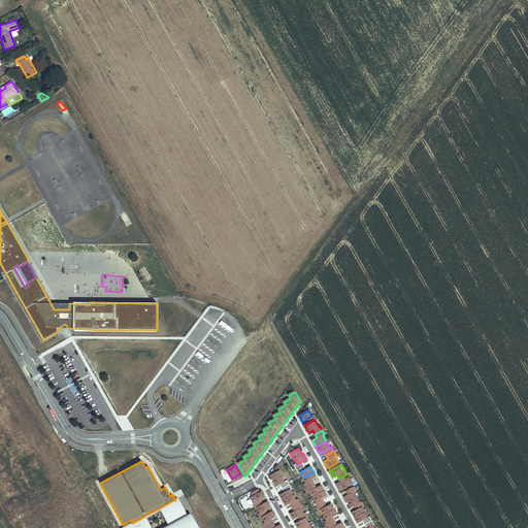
[(285,483),(283,479),(284,477),(279,470),(271,475),(274,482),(273,483),(276,487),(281,485),(285,483)]
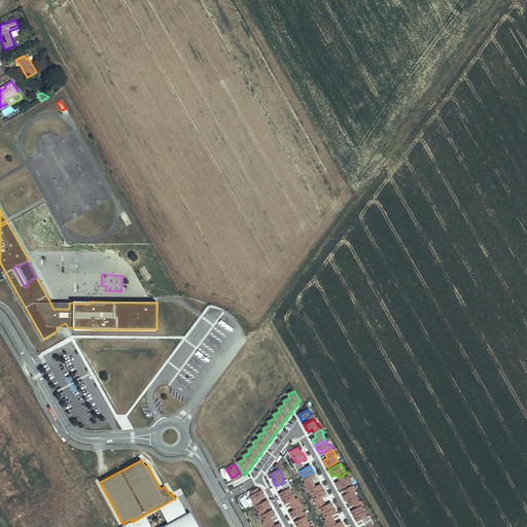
[(312,479),(316,477),(313,471),(303,477),(306,482),(304,483),(307,487),(314,483),(312,479)]
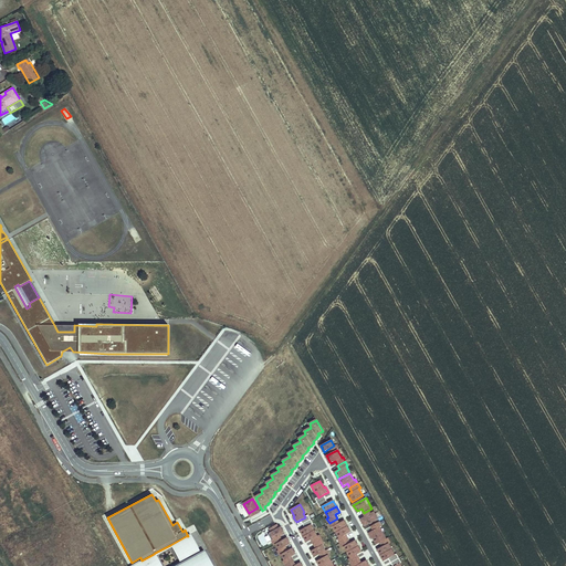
[(378,519),(375,512),(374,512),(371,509),(364,513),(366,517),(362,520),(365,526),(378,519)]
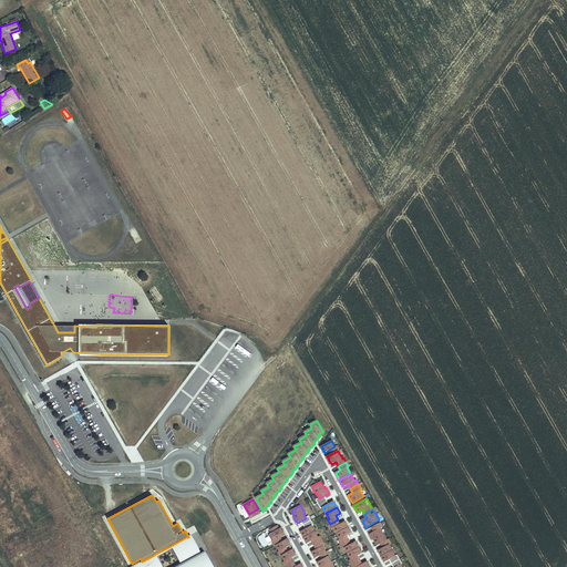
[(348,527),(344,522),(340,524),(338,519),(330,524),(332,528),(333,527),(337,533),(348,527)]
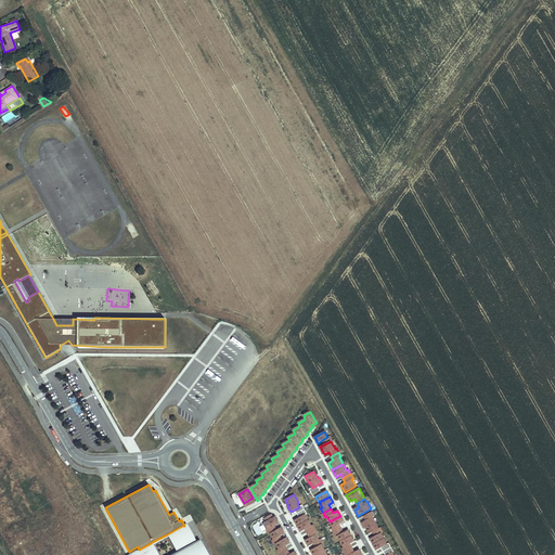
[(276,530),(274,526),(279,524),(275,517),(273,518),(271,514),(265,518),(267,523),(263,524),(269,534),(271,533),(276,530)]
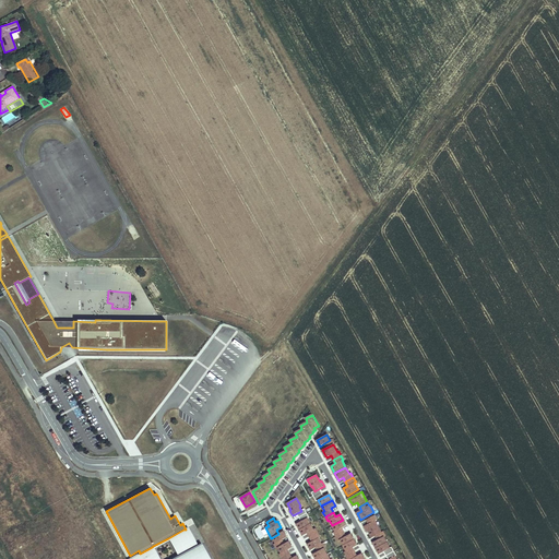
[(310,524),(307,519),(307,518),(301,521),(297,524),(300,530),(310,524)]
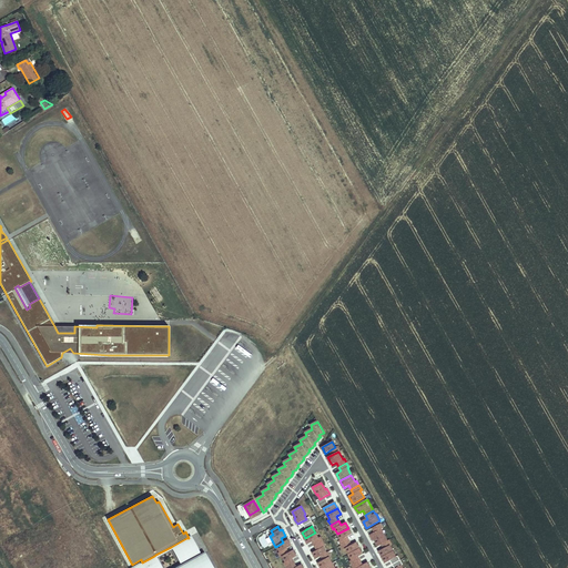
[(347,537),(352,534),(348,528),(337,534),(341,540),(347,537)]
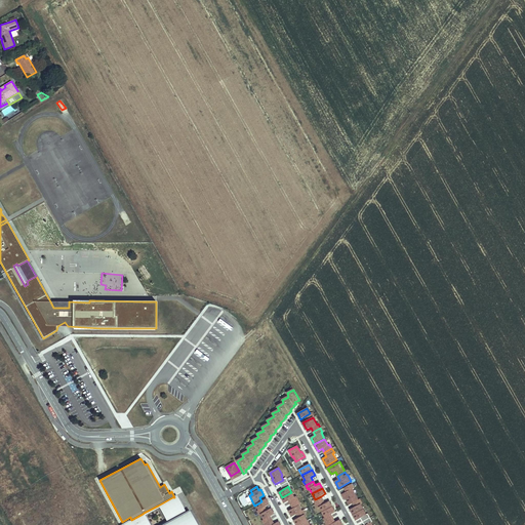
[(358,500),(354,493),(353,493),(351,490),(351,489),(347,492),(341,494),(345,499),(346,498),(350,505),(353,503),(358,500)]
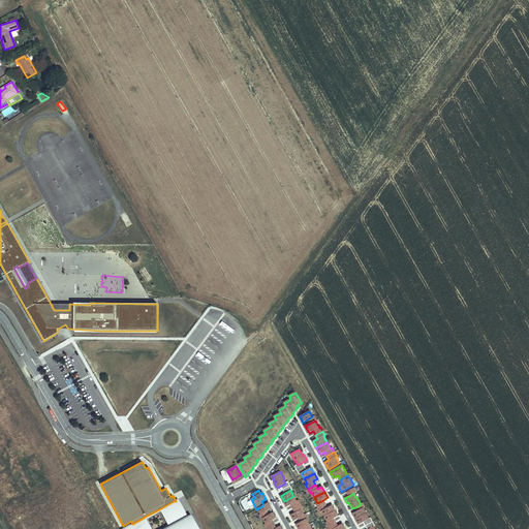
[(301,504),(299,500),(297,501),(293,496),(284,501),(287,506),(291,504),(293,508),(301,504)]
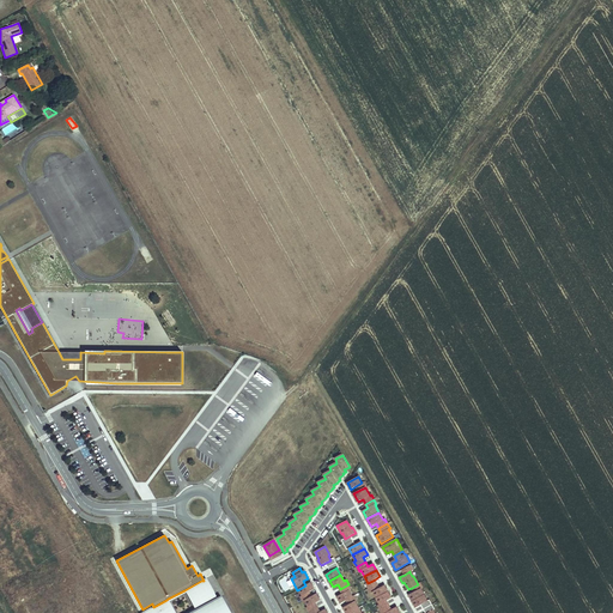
[(217,599),(206,578),(204,581),(201,581),(213,601),(217,599)]
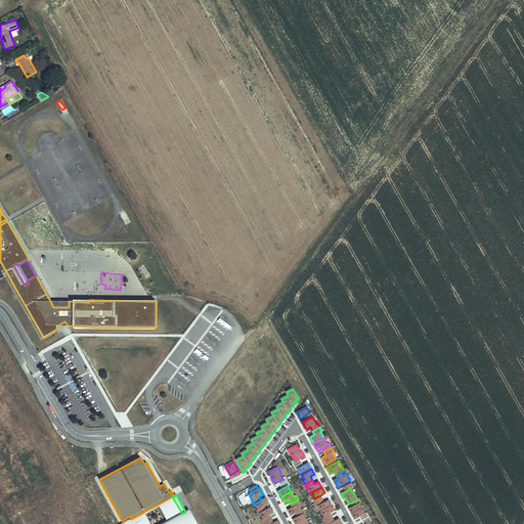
[(182,514),(172,496),(158,505),(167,522),(182,514)]
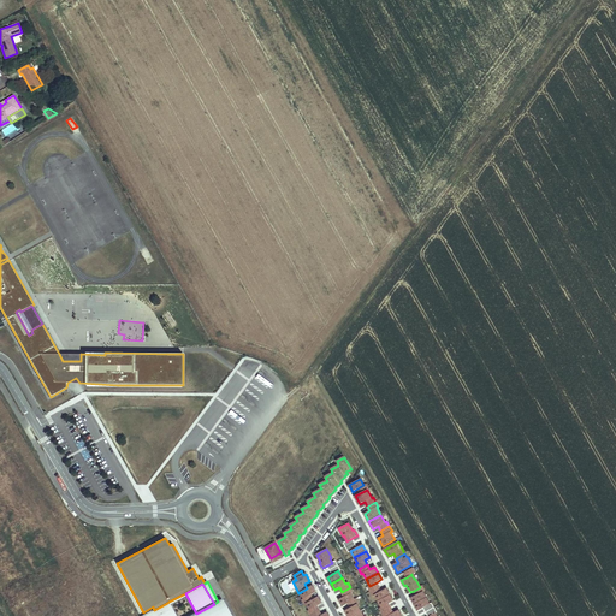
[(311,594),(315,592),(312,586),(307,588),(301,592),(304,598),(311,594)]
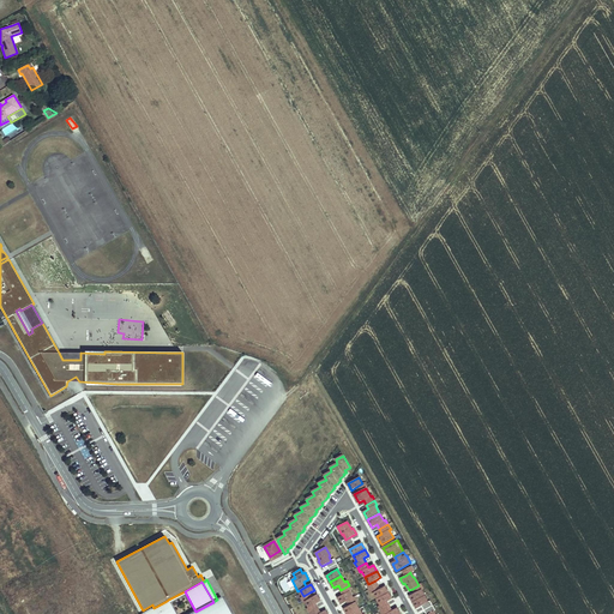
[(353,597),(350,591),(351,590),(349,585),(341,590),(343,595),(338,597),(342,605),(347,601),(353,597)]
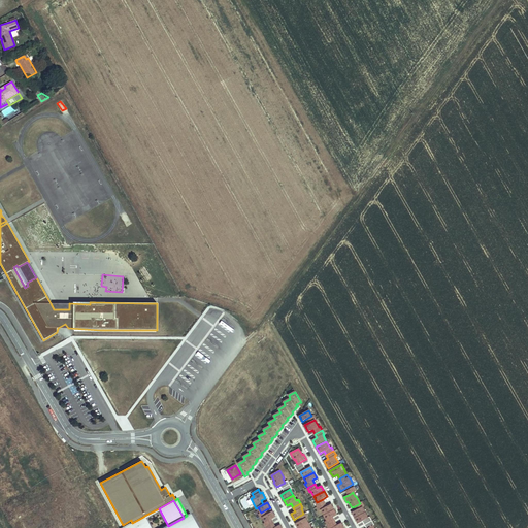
[(324,516),(334,509),(331,504),(327,506),(321,509),(322,509),(324,516)]
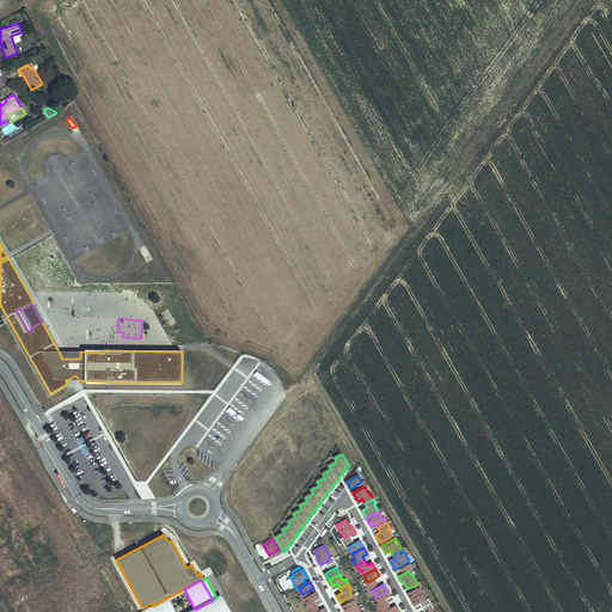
[(423,594),(420,588),(420,587),(414,591),(409,594),(412,600),(423,594)]
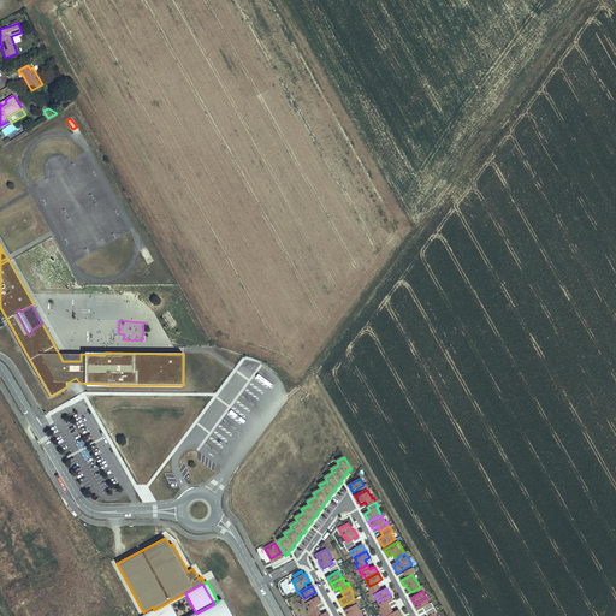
[(389,604),(394,602),(390,594),(378,602),(381,608),(379,609),(383,614),(391,609),(389,604)]
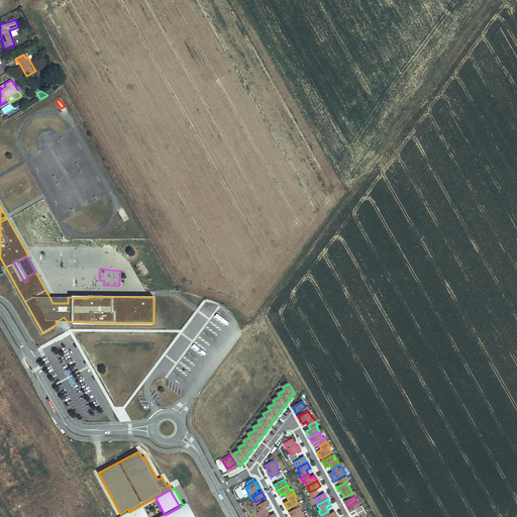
[(268,512),(266,509),(271,506),(267,501),(263,503),(257,506),(261,511),(259,512),(261,516),(268,512)]
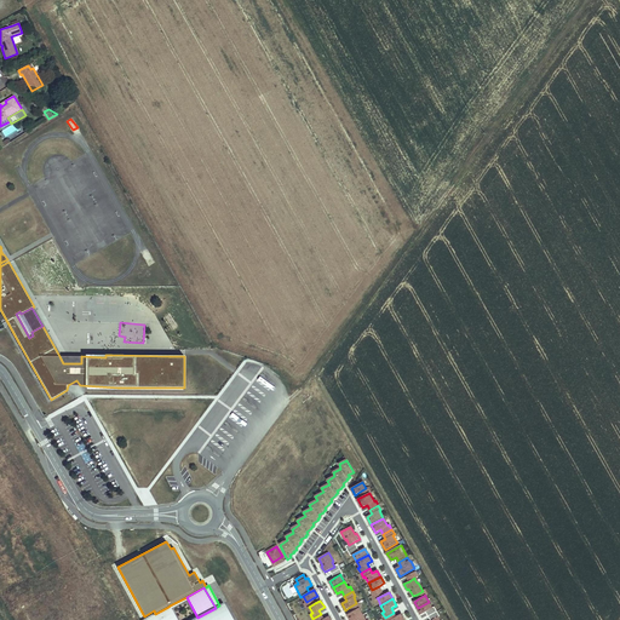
[(426,612),(432,608),(429,602),(418,608),(420,614),(426,612)]
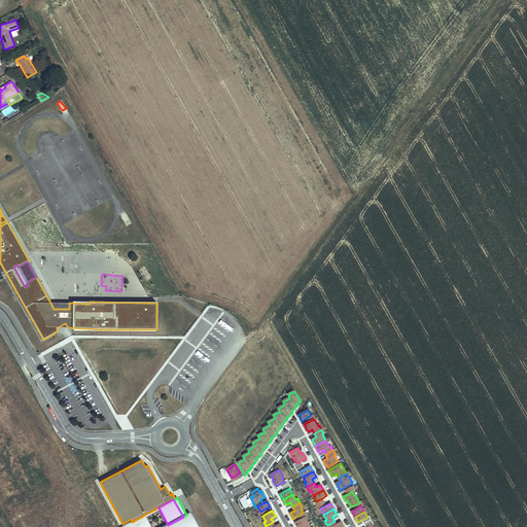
[(198,526),(190,513),(186,515),(183,517),(168,525),(163,526),(148,526),(143,516),(132,522),(125,526),(198,526)]
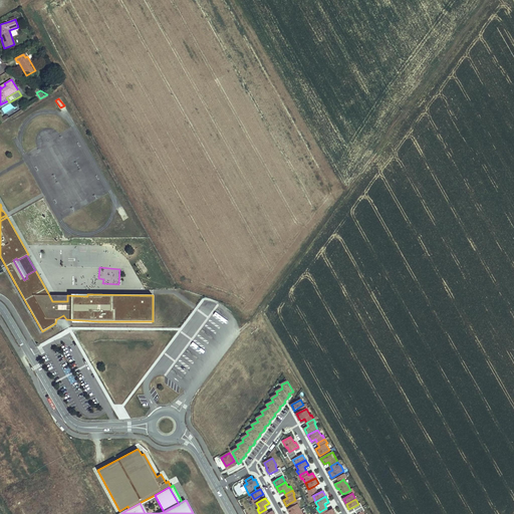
[(290,513),(292,513),(301,509),(298,504),(292,507),(288,509),(290,513)]
